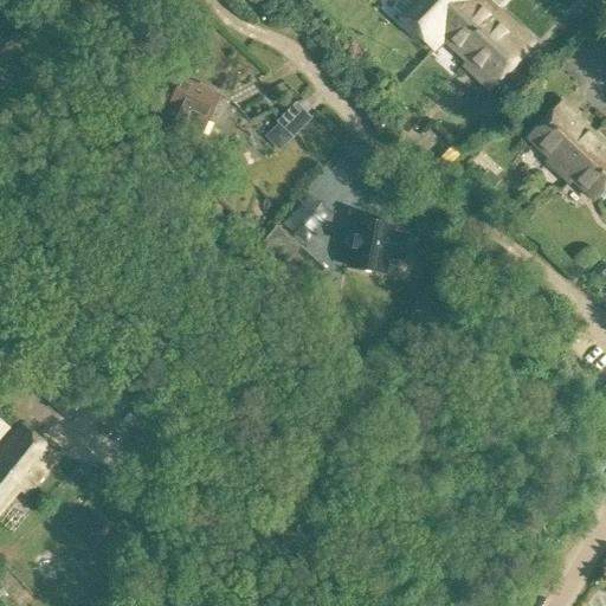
[(490,92),(534,46),(484,0),(400,0),(392,10),(403,20),(401,21),(433,52),(444,42),(466,64),(463,68),(490,92)]
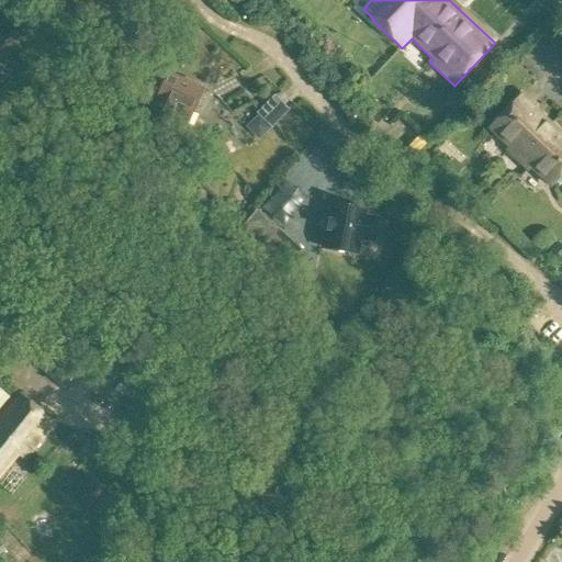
[(552,18),(561,45),(561,3),(552,8),(555,17),(552,18)]
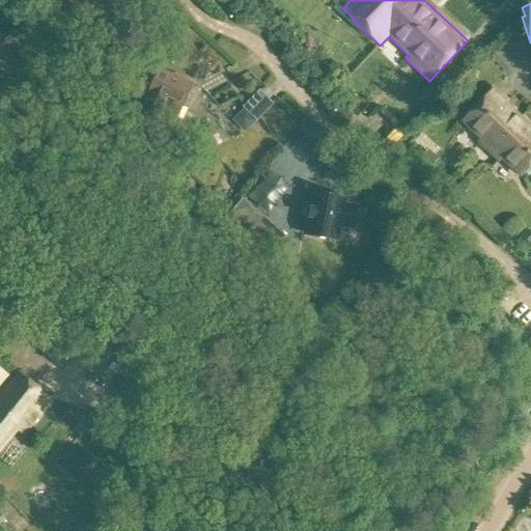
[(0,45),(1,45),(0,44),(15,33),(0,11),(0,45)]
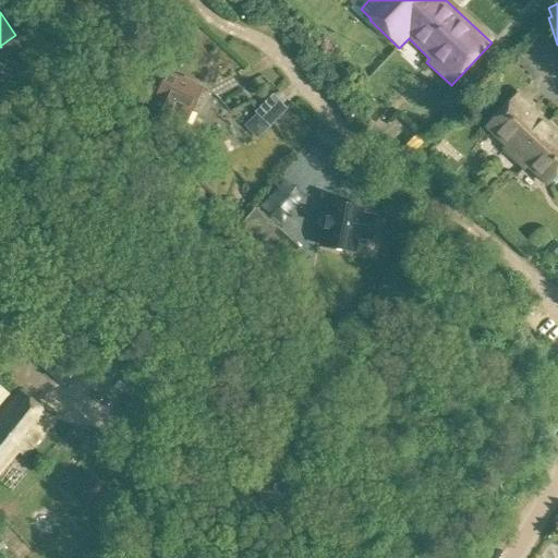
[(201,91),(167,75),(144,125),(161,133),(167,120),(170,122),(176,109),(190,116),(201,91)]
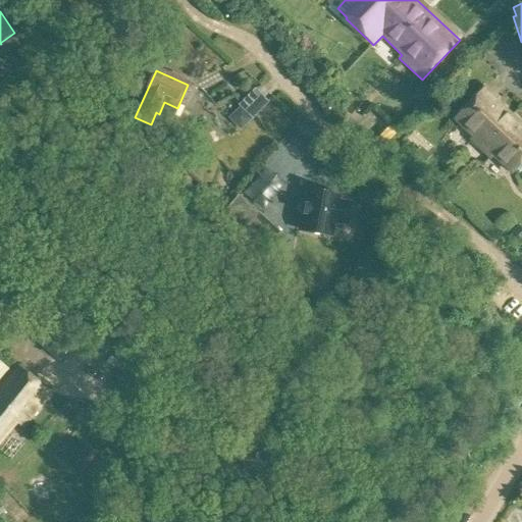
[(472,139),(480,147),(511,116),(494,102),(497,99),(484,88),(456,119),(475,137),(472,139)]
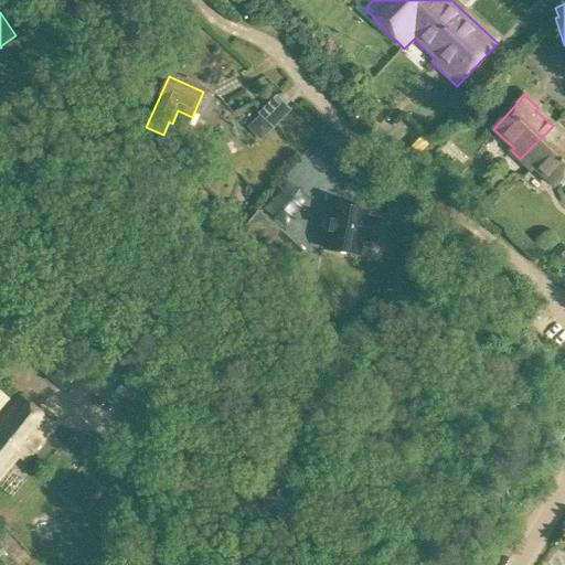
[(260,142),(290,112),(275,96),(257,115),(259,117),(247,129),(260,142)]
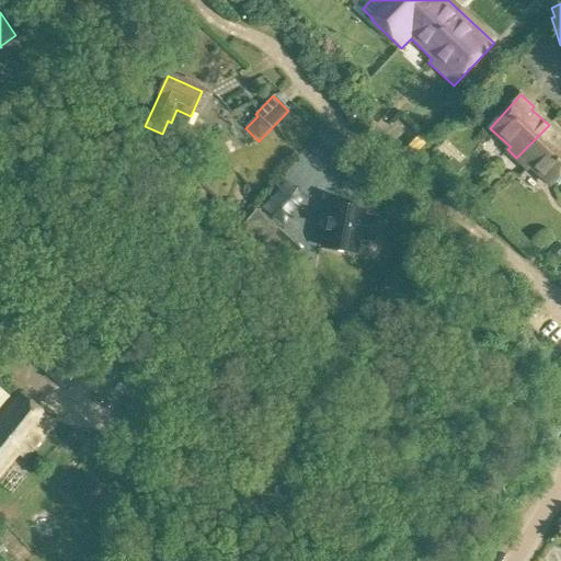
[(560,136),(549,125),(516,158),(527,168),(529,165),(550,185),(560,173),(560,136)]
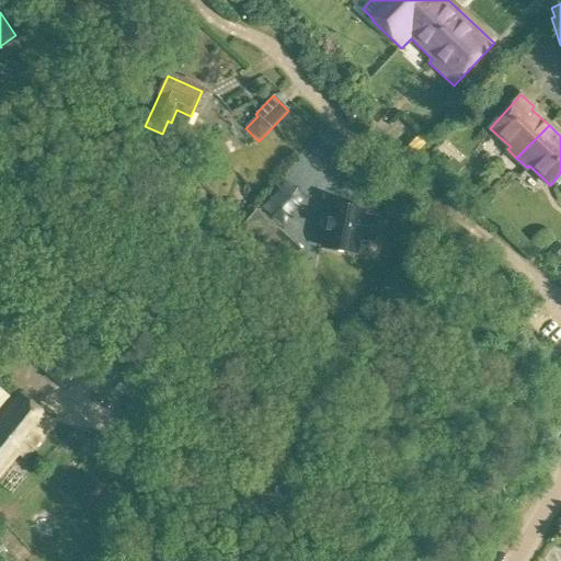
[(462,169),(451,159),(443,169),(454,179),(462,169)]
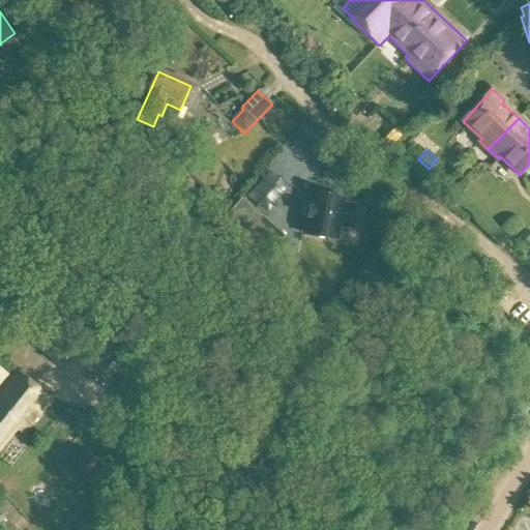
[(352,229),(355,208),(341,206),(342,200),(313,195),(306,232),(335,237),(337,226),(352,229)]
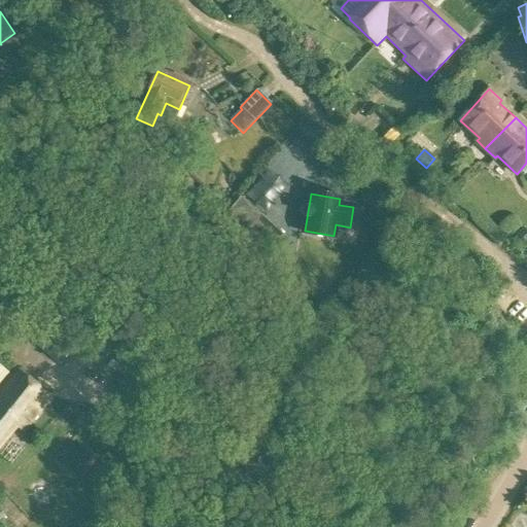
[(243,196),(219,220),(259,258),(283,234),(243,196)]
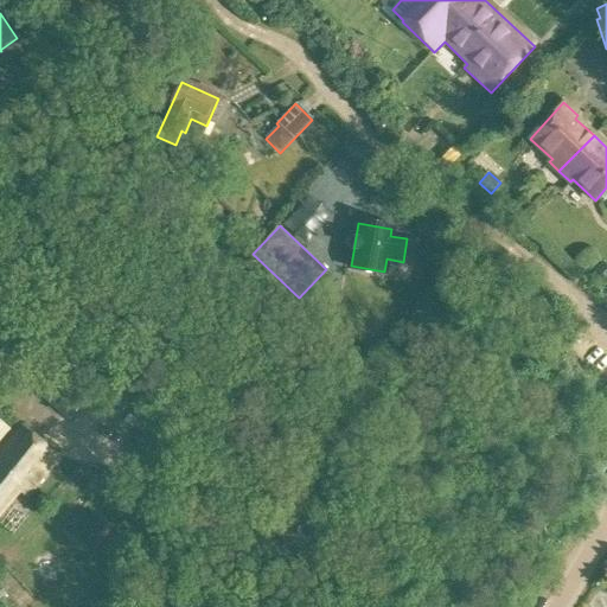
[(606,282),(606,266),(601,261),(590,273),(606,285),(606,282)]
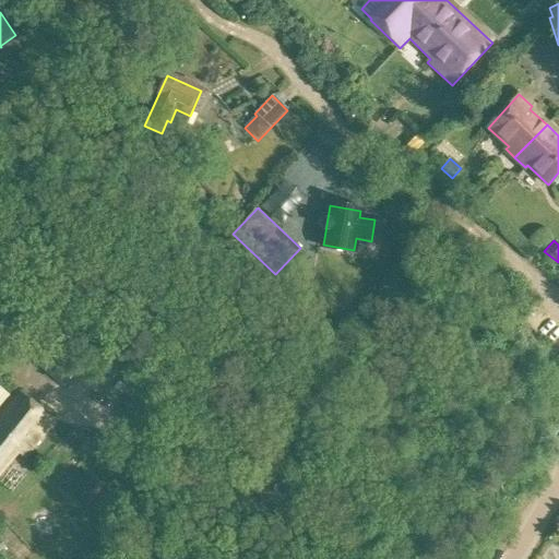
[(48,343),(32,361),(60,385),(76,367),(58,351),(66,341),(56,333),(48,343)]
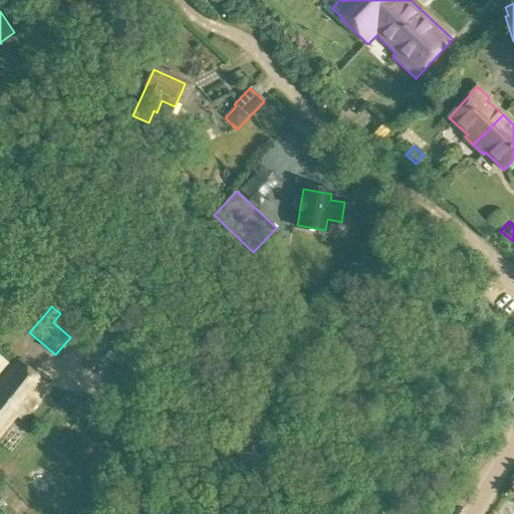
[(14,363),(1,378),(0,376),(0,374),(9,364),(0,357),(0,435),(15,417),(21,423),(47,390),(14,363)]
